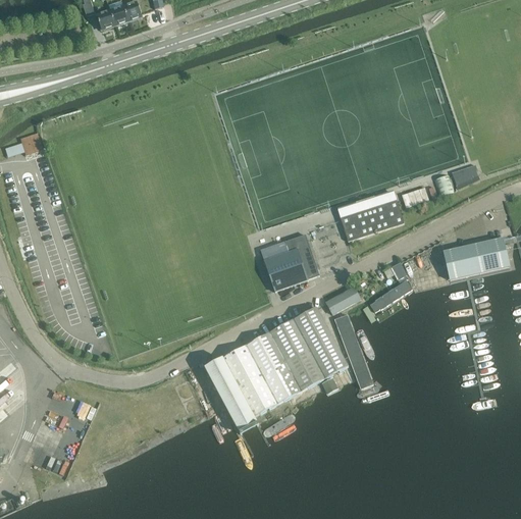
[(137,0),(122,5),(127,20),(142,15),(137,0)]
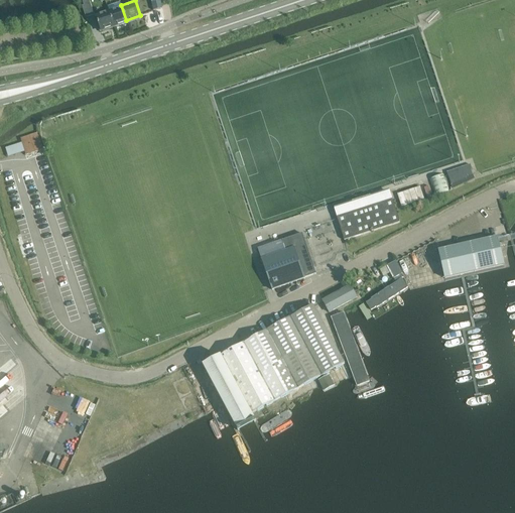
[(121,5),(108,9),(113,24),(126,20),(121,5)]
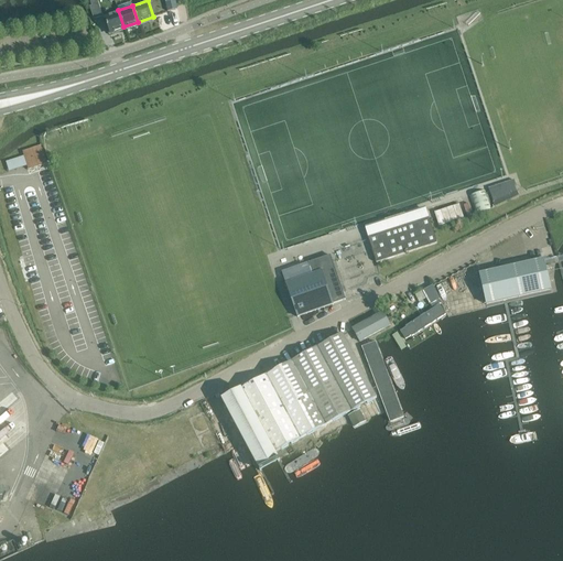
[(123,27),(118,10),(104,15),(109,31),(123,27)]
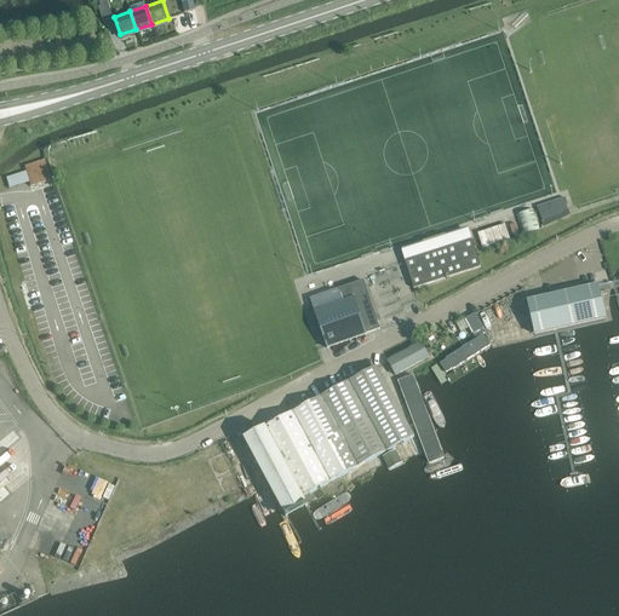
[(44,156),(22,163),(24,170),(28,180),(29,184),(50,177),(44,156)]
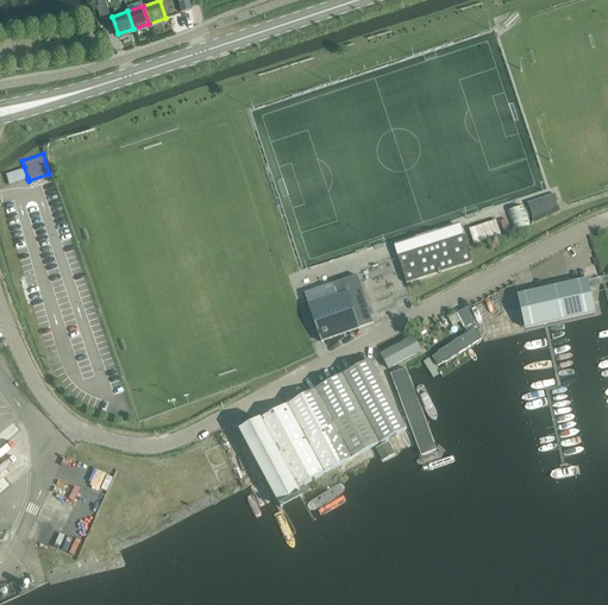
[(6,182),(7,184),(27,177),(24,166),(4,174),(6,182)]
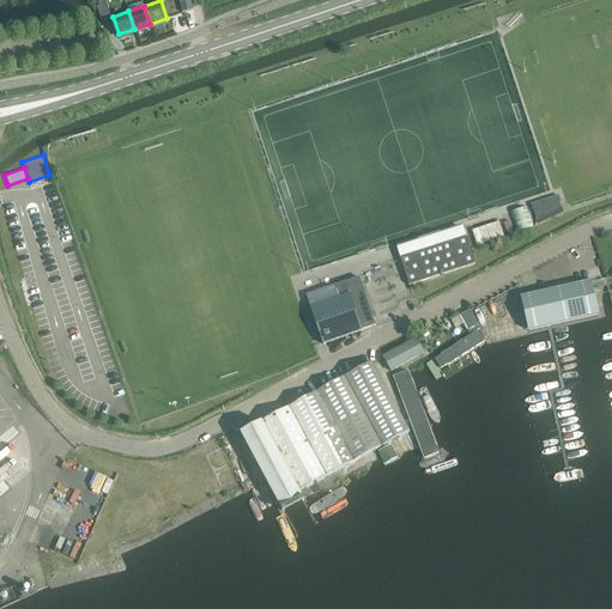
[(561,202),(557,193),(531,202),(533,212),(561,202)]
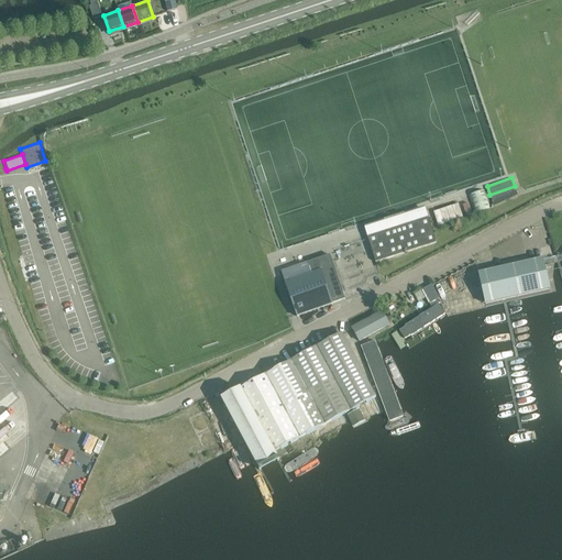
[(489,206),(483,186),(467,191),(474,211),(489,206)]
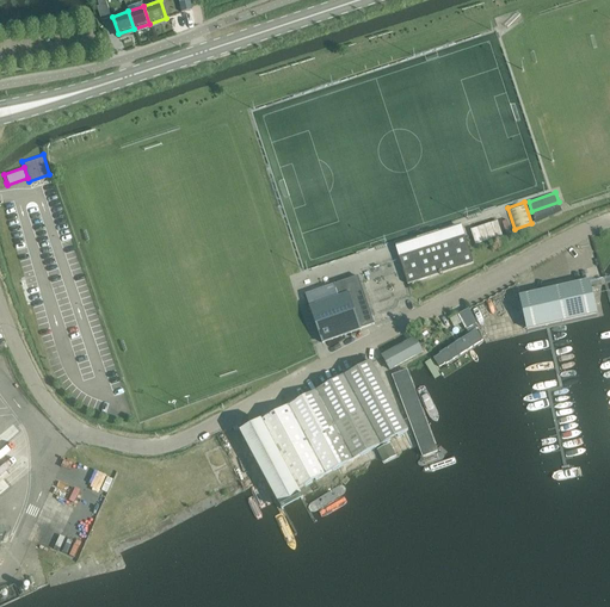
[(533,216),(535,221),(561,209),(559,203),(533,216)]
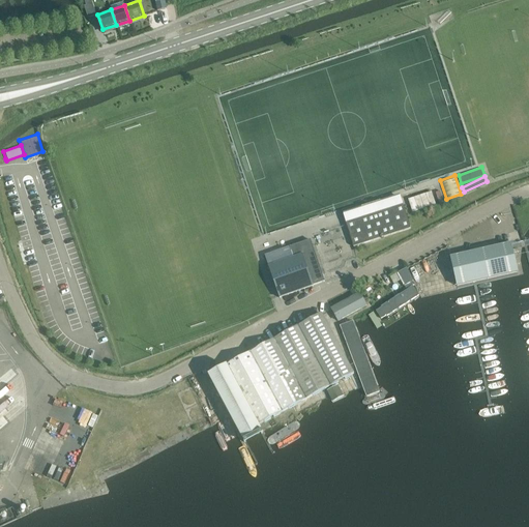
[(418,207),(435,202),(431,188),(411,196),(407,197),(411,209),(418,207)]
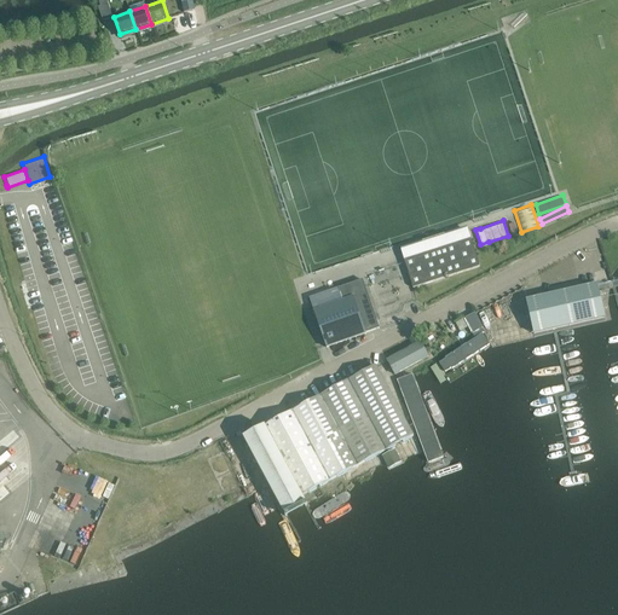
[(399,247),(413,285),(479,264),(467,225),(399,247)]
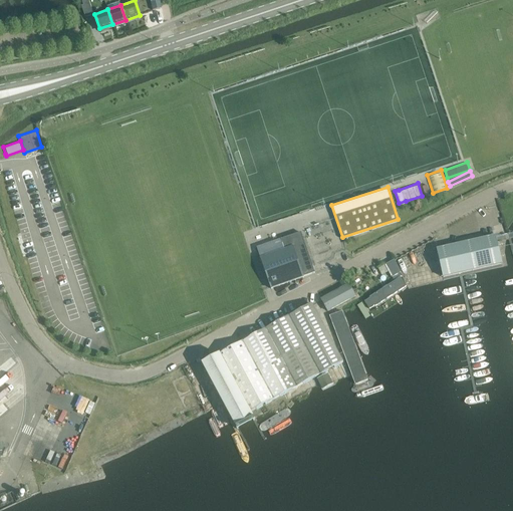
[(284,247),(260,256),(270,286),(271,286),(278,283),(279,283),(286,280),(286,281),(287,280),(294,278),(295,278),(295,277),(302,275),(303,275),(302,274),(314,270),(300,230),(286,235),(288,239),(282,241),(284,247)]
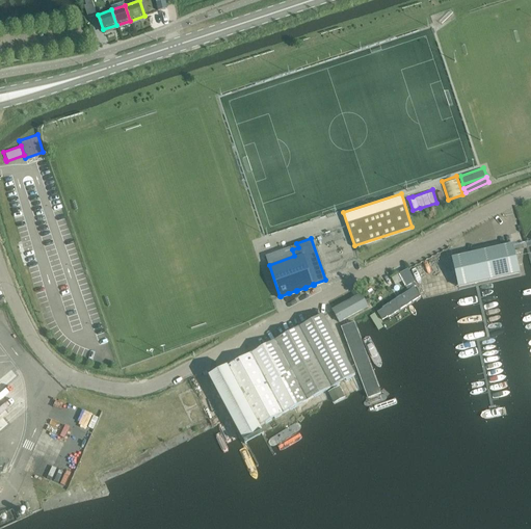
[(451,256),(457,285),(519,270),(512,242),(451,256)]
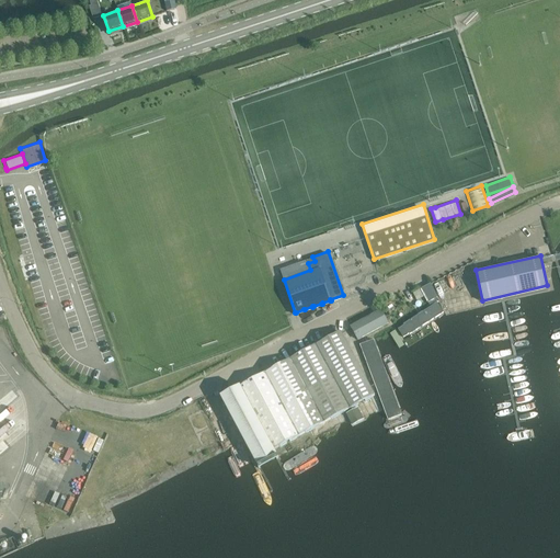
[(436,294),(430,281),(420,286),(426,299),(436,294)]
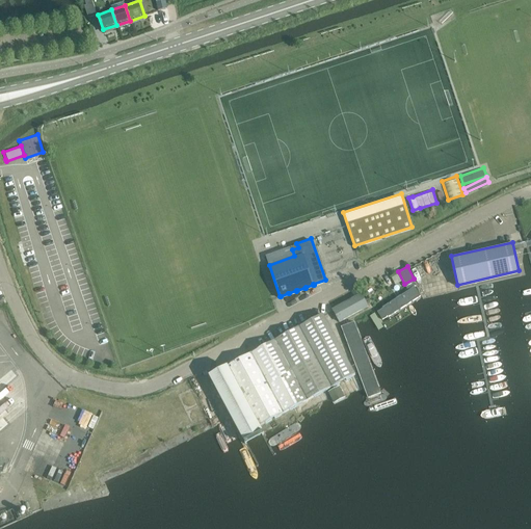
[(380,320),(419,295),(412,284),(373,309),(380,320)]
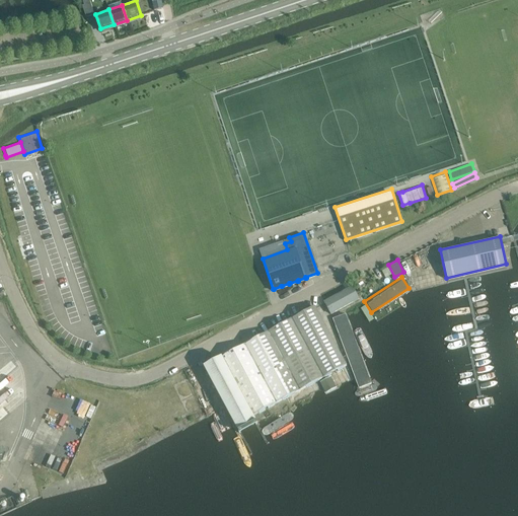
[(323,300),(329,311),(358,296),(352,285),(323,300)]
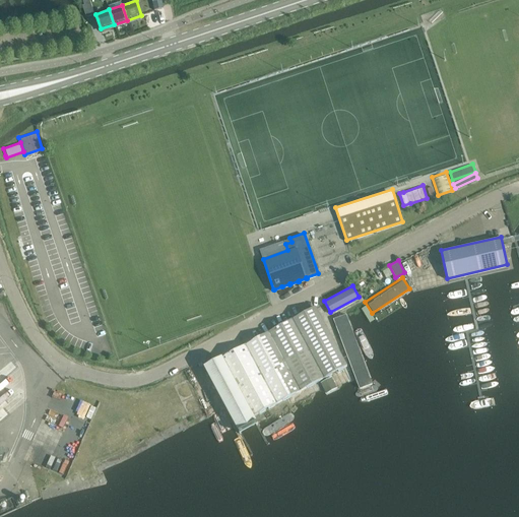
[(315,306),(221,356),(204,366),(239,432),(256,423),(252,414),(346,364),(315,306)]
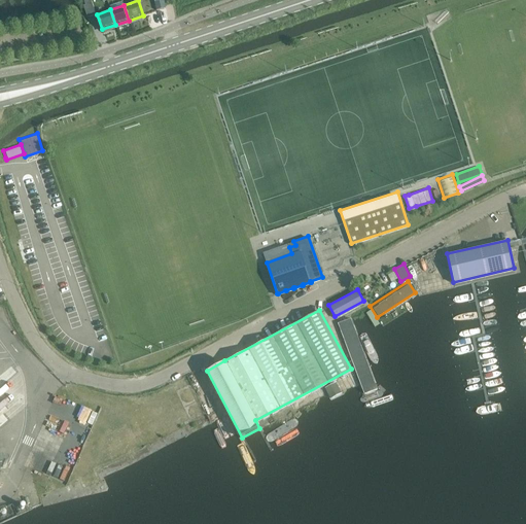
[(337,321),(339,326),(363,391),(375,387),(349,317),(337,321)]
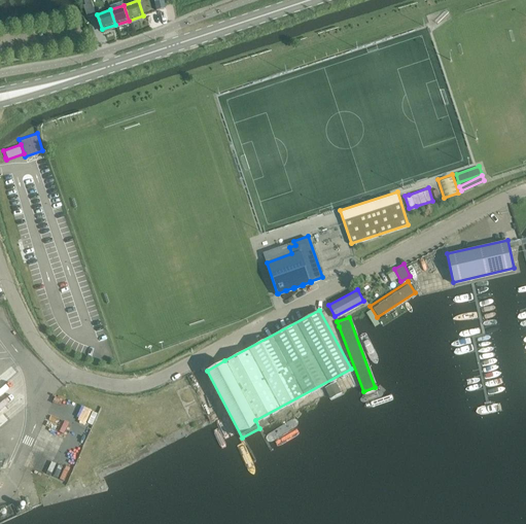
[(325,386),(330,396),(341,390),(335,381),(325,386)]
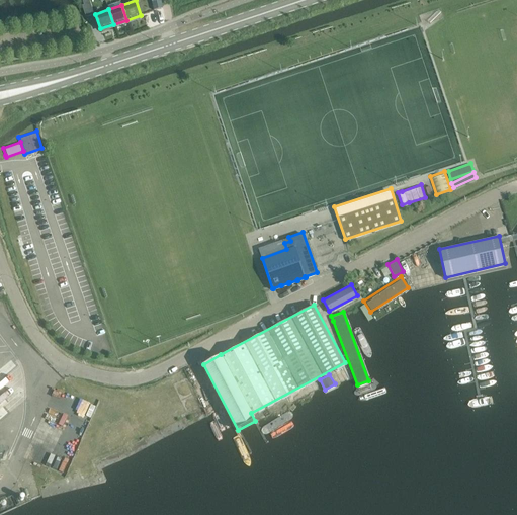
All buildings are outlined.
